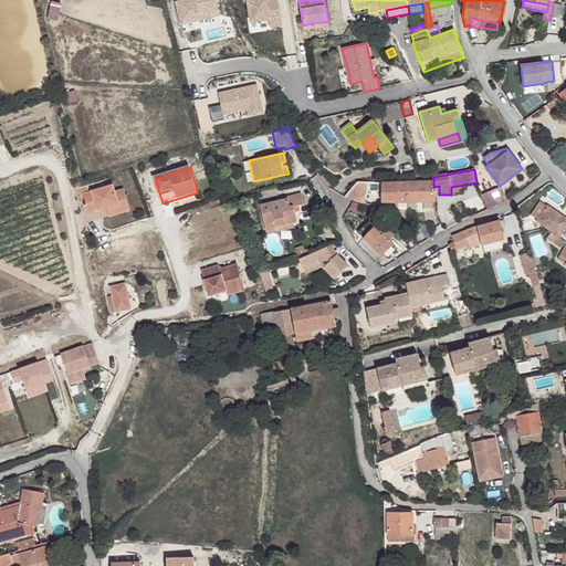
[(325,174),(321,176),(328,187),(333,182),(325,174)]
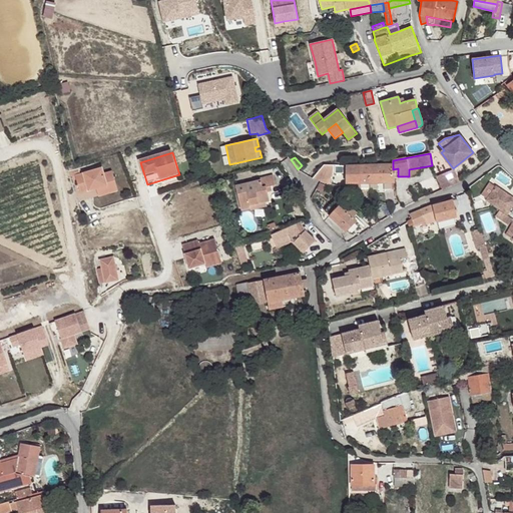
[(333,165),(324,164),(313,178),(321,181),(331,185),(333,165)]
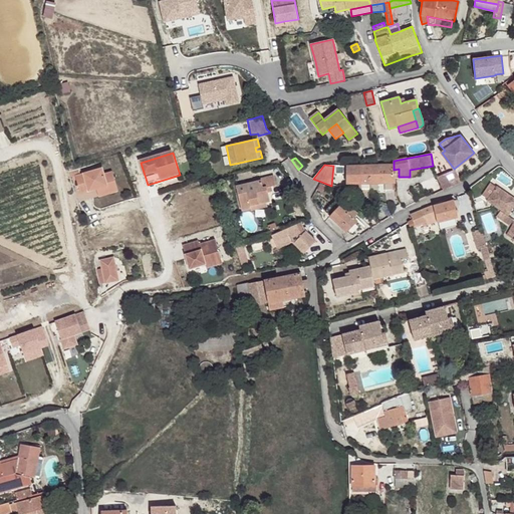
[(369,165),(361,166),(361,184),(369,183),(369,165)]
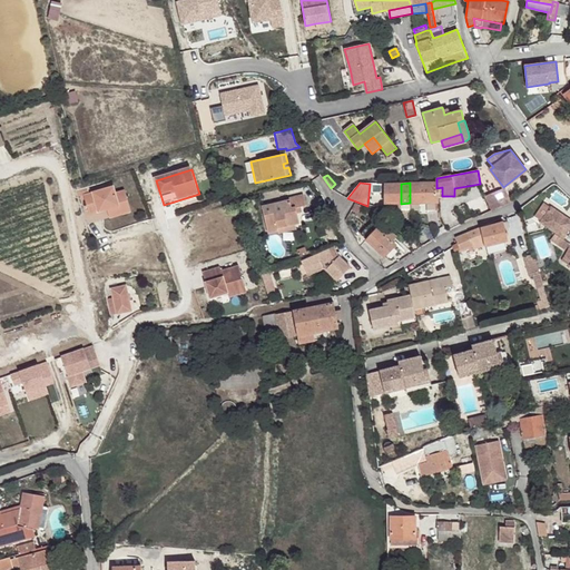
[(435,203),(438,203),(438,197),(436,188),(436,183),(421,183),(410,183),(410,203),(435,203)]
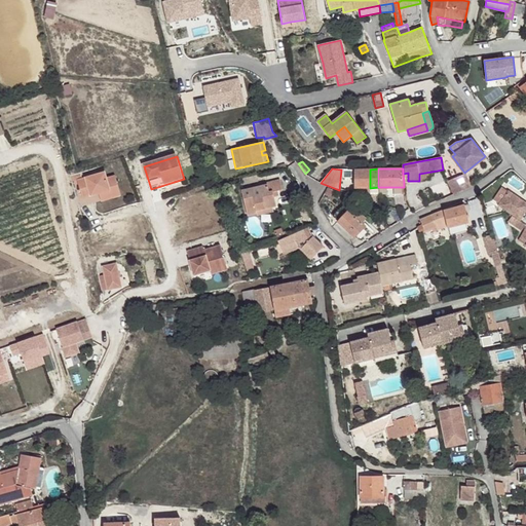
[(370,170),(355,170),(355,172),(355,195),(371,195),(371,194),(370,188),(370,170)]
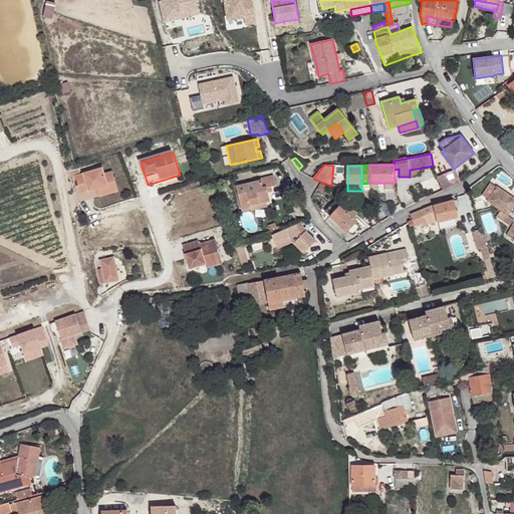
[(422,168),(410,170),(410,177),(419,175),(423,169),(422,168)]
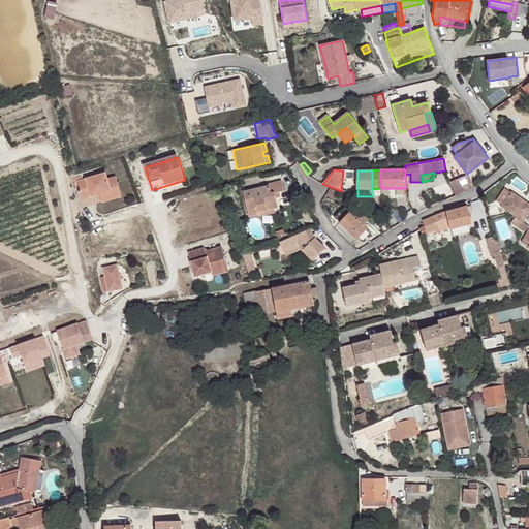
[(79,183),(84,200),(100,195),(120,190),(117,179),(107,181),(106,175),(79,183)]
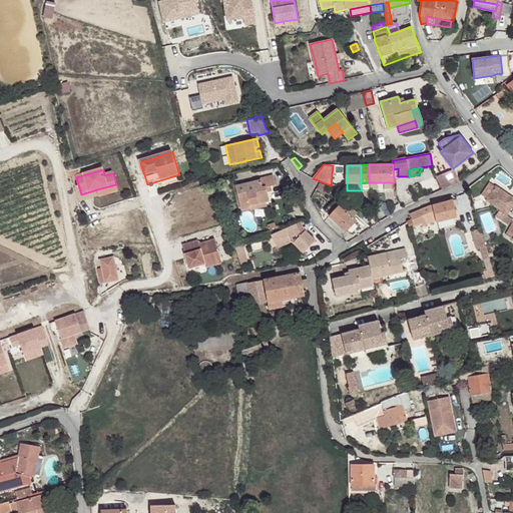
[(436,176),(442,189),(460,181),(455,169),(436,176)]
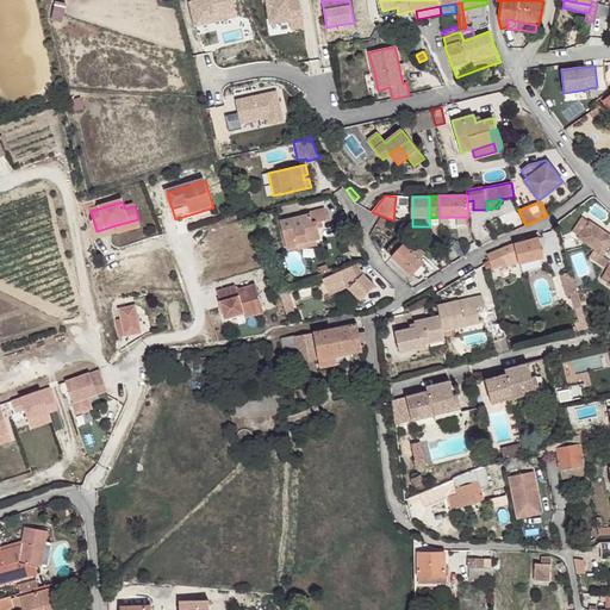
[(298,203),(278,207),(279,213),(299,210),(298,203)]
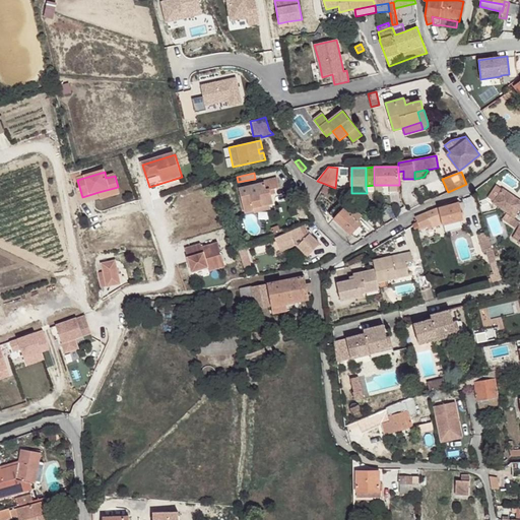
[(239,188),(245,212),(254,210),(253,208),(269,204),(273,203),(271,195),(270,190),(274,189),(279,187),(277,178),(264,181),(265,183),(239,188)]
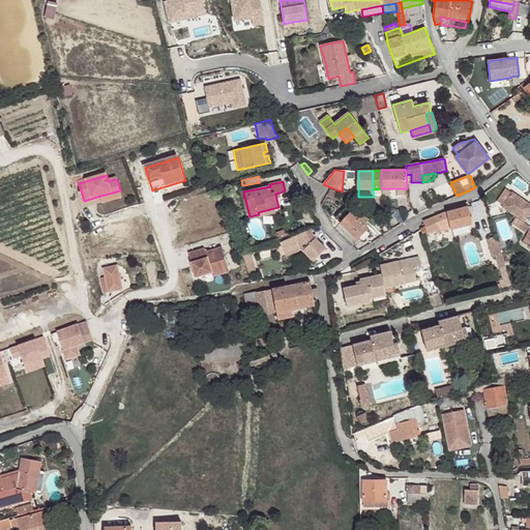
[(120,190),(100,196),(102,204),(123,199),(120,190)]
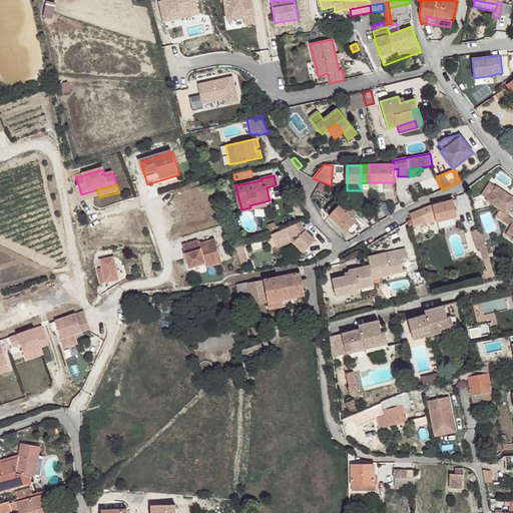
[(494,206),(507,215),(512,206),(512,198),(496,186),(486,200),(494,206)]
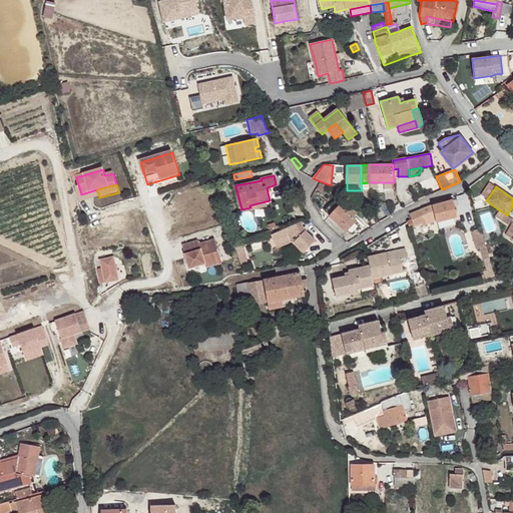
[(415,224),(415,226),(426,221),(436,217),(437,221),(457,216),(455,206),(453,199),(433,204),(432,203),(410,213),(412,217),(415,224)]
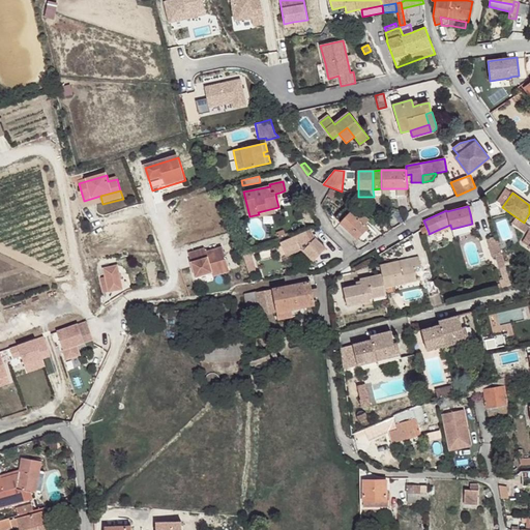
[(334,218),(357,239),(369,227),(364,224),(367,219),(355,207),(351,212),(346,207),(334,218)]
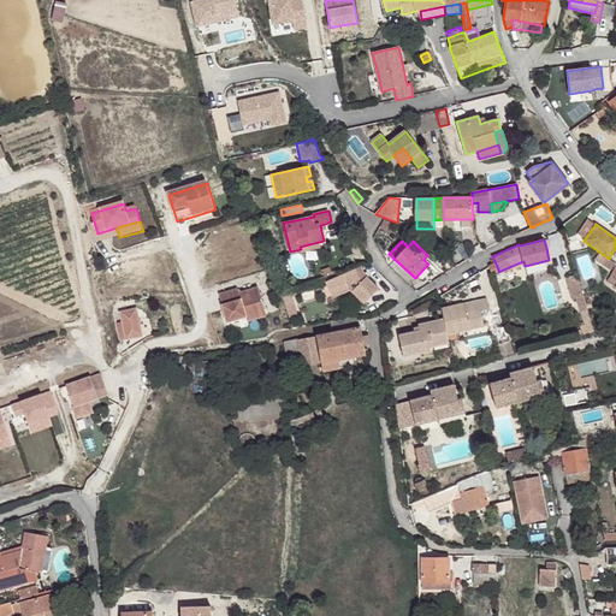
[(300,247),(302,253),(321,248),(319,242),(300,247)]
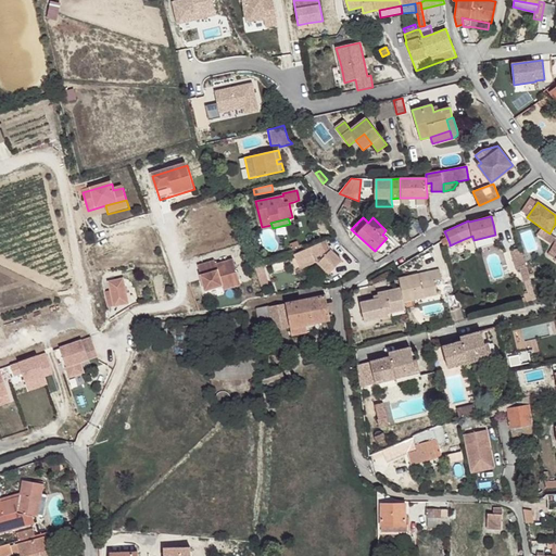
[(542,229),(538,235),(544,239),(548,234),(542,229)]
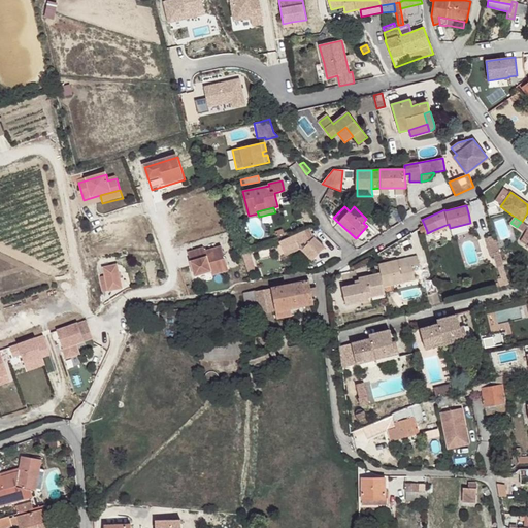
[(521,222),(517,227),(523,231),(527,226),(521,222)]
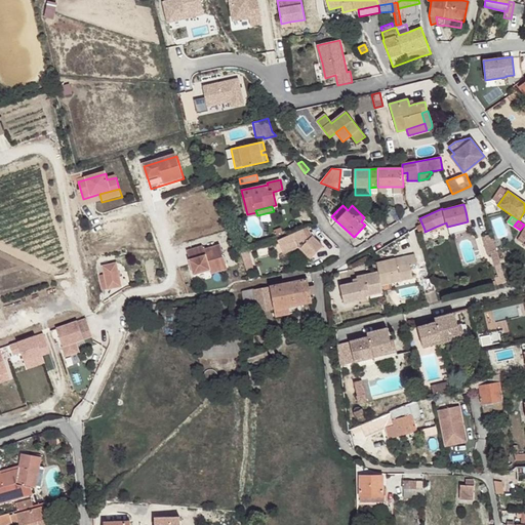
[(308,227),(278,241),(285,253),(300,247),(312,258),(323,246),(313,236),(308,227)]
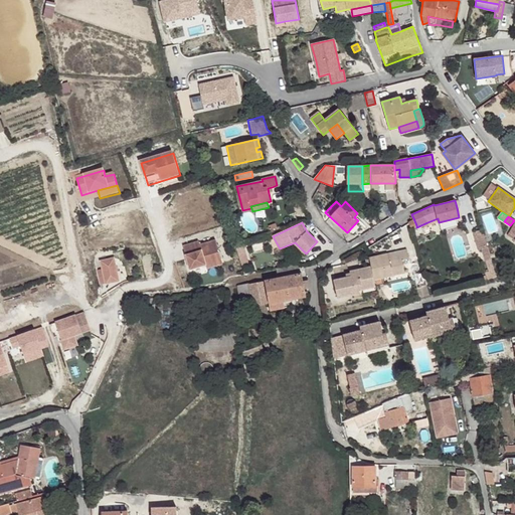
[(482,230),(473,232),(478,251),(482,250),(488,248),(488,247),(486,242),(483,233),(482,230)]
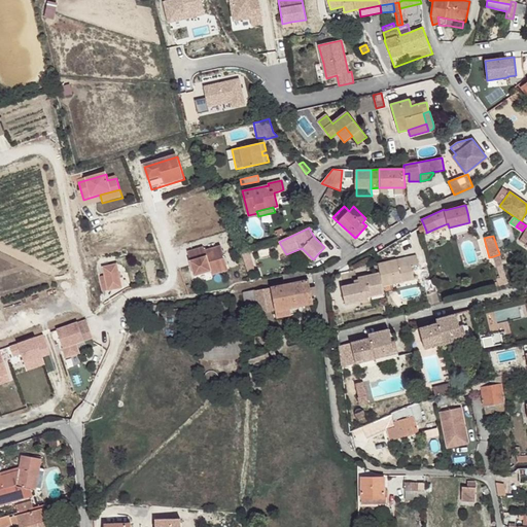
[(205,248),(188,253),(196,277),(212,272),(211,271),(227,266),(222,247),(206,252),(205,248)]
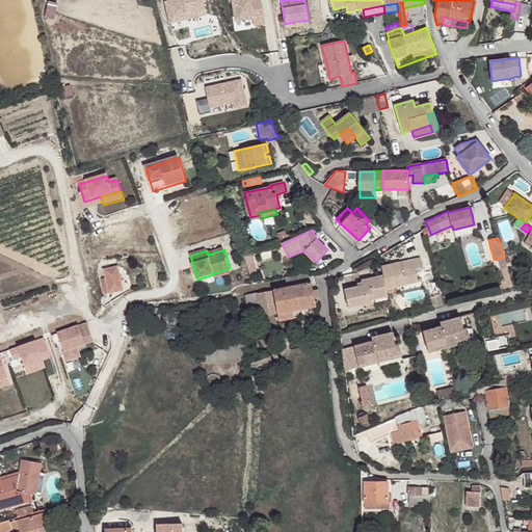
[(498,259),(501,270),(507,268),(504,257),(498,259)]
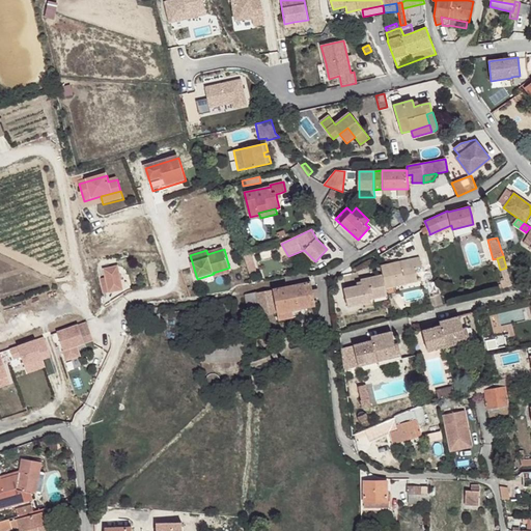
[(383,275),(386,288),(417,281),(415,268),(424,266),(422,257),(399,261),(399,263),(390,266),(390,263),(381,266),(383,275)]
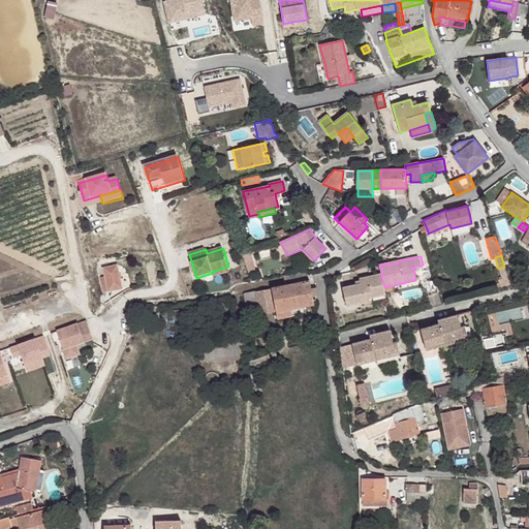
[(118,266),(104,269),(110,291),(122,289),(118,266)]
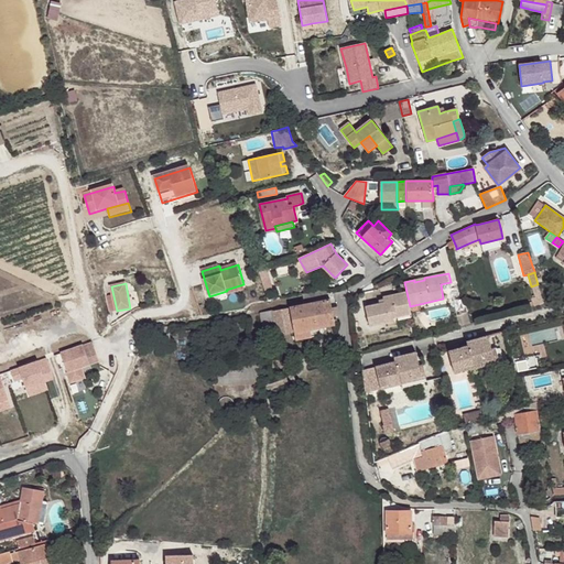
[(226,290),(227,291),(228,295),(246,290),(243,284),(226,290)]
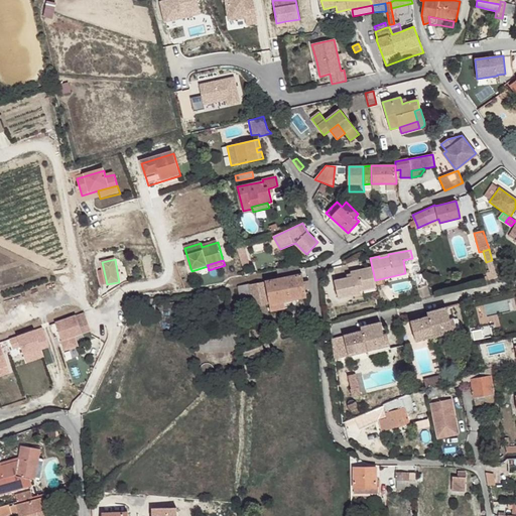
[(277,269),(278,278),(301,274),(300,268),(299,264),(277,269)]
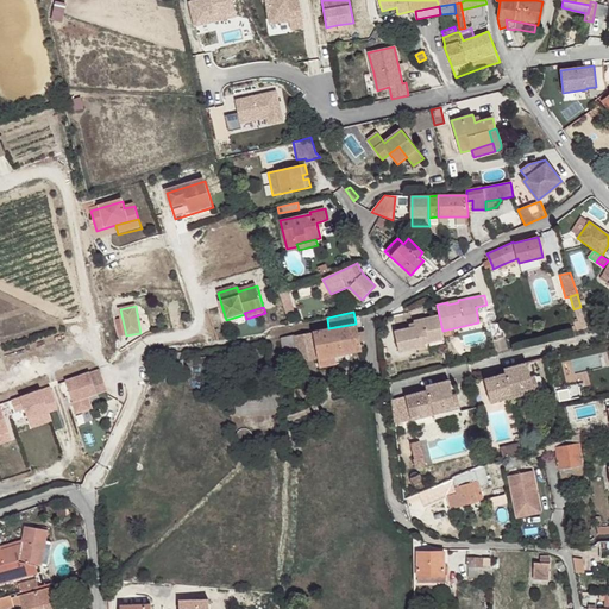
[(394,331),(399,352),(425,346),(425,344),(424,339),(444,334),(443,331),(439,315),(414,320),(414,322),(415,326),(410,327),(394,331)]
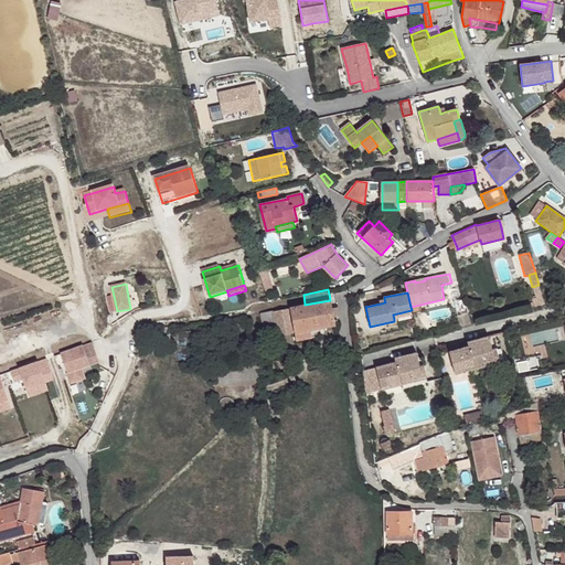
[(276,326),(278,334),(295,331),(295,332),(296,341),(311,338),(315,337),(312,329),(336,324),(334,317),(340,316),(338,307),(332,308),(331,299),(330,300),(305,305),(274,311),(260,313),(264,329),(270,327),(276,326)]
